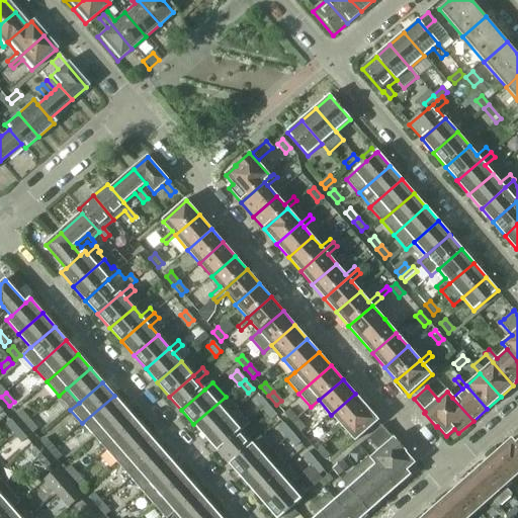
[(355,394),(331,415),(339,424),(330,432),(334,436),(343,428),(366,407),(355,394)]
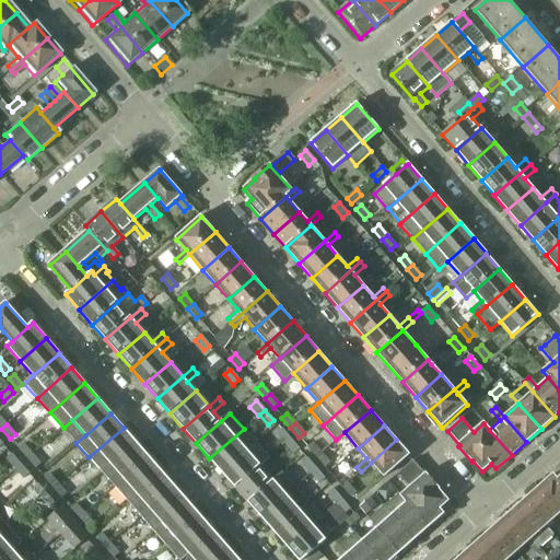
[(124,428),(89,457),(102,473),(137,443),(124,428)]
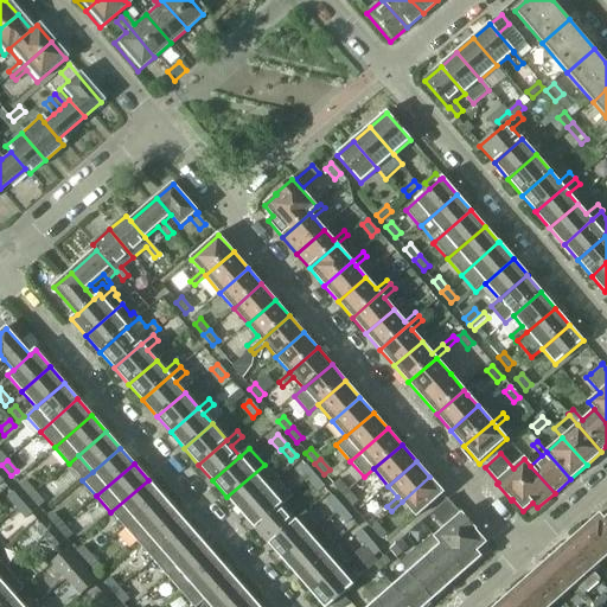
[(264,465),(227,497),(241,512),(278,480),(264,465)]
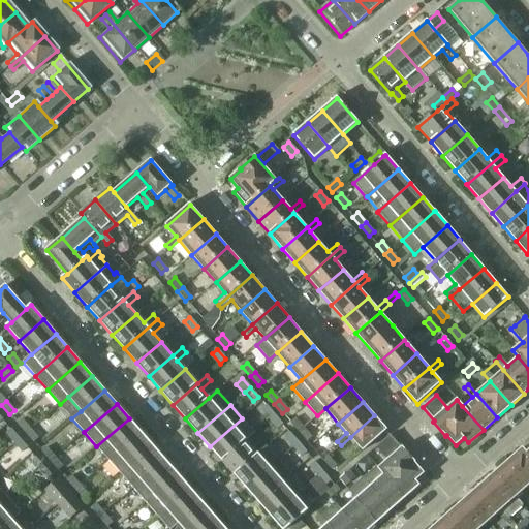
[(261,410),(269,419),(274,415),(266,406),(261,410)]
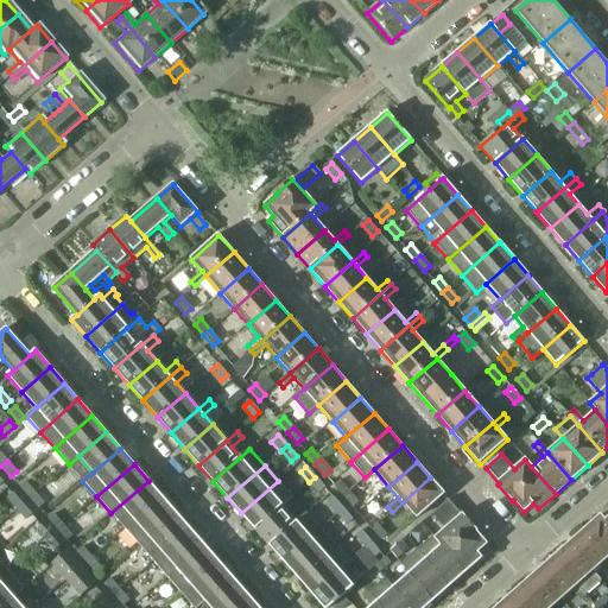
[(315,477),(309,482),(318,493),(324,488),(315,477)]
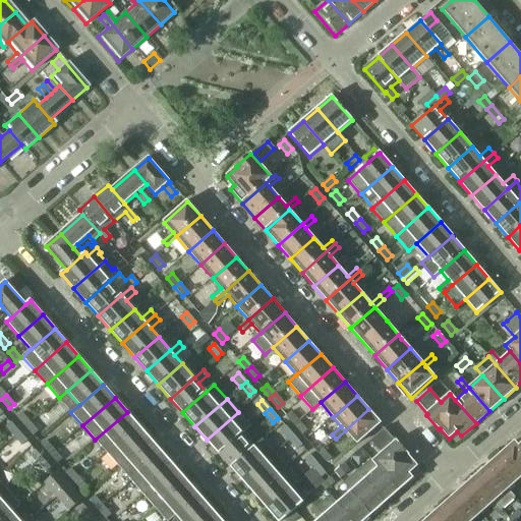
[(368,409),(345,430),(357,445),(381,423),(368,409)]
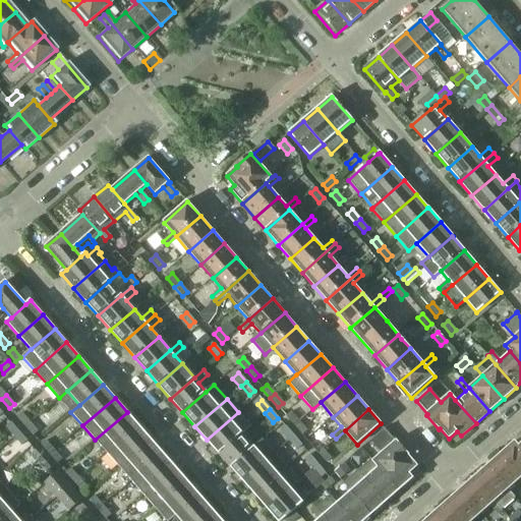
[(43,412),(31,422),(38,430),(50,420),(43,412)]
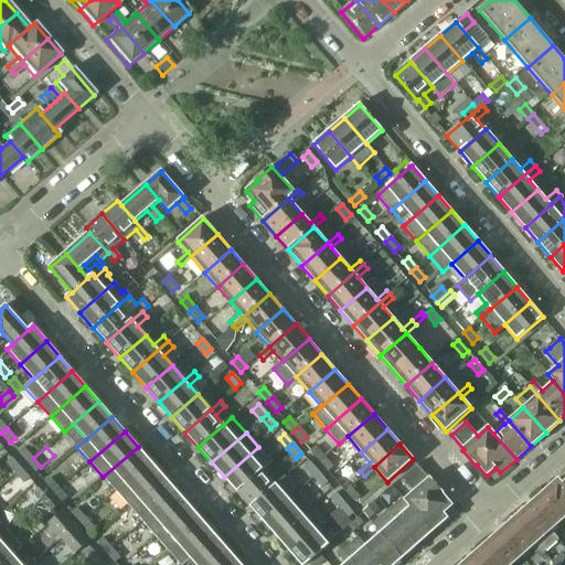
[(138,447),(103,477),(116,492),(151,462),(138,447)]
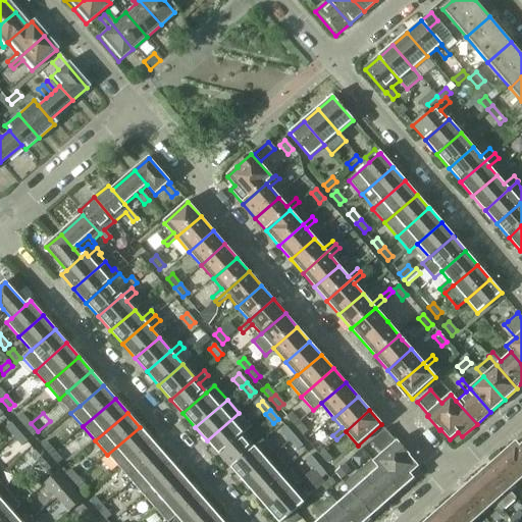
[(239,413),(207,440),(219,455),(243,433),(251,426),(239,413)]
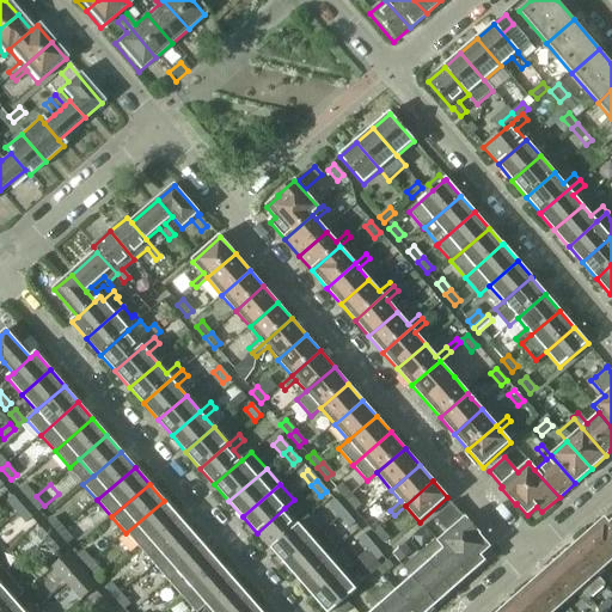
[(342,484),(336,489),(346,500),(352,495),(342,484)]
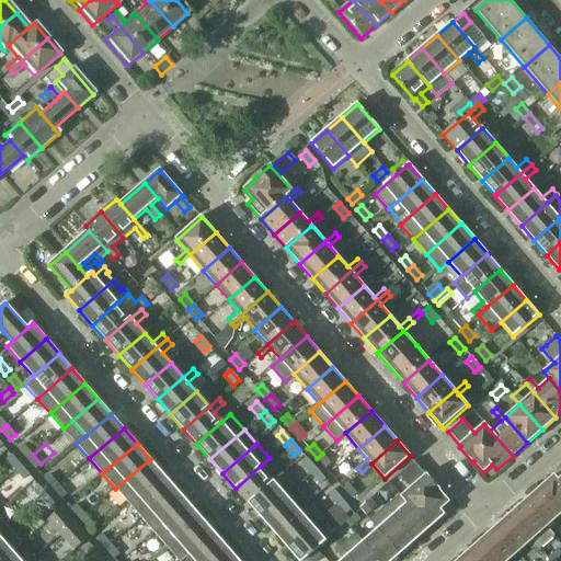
[(19,449),(27,460),(33,455),(24,445),(19,449)]
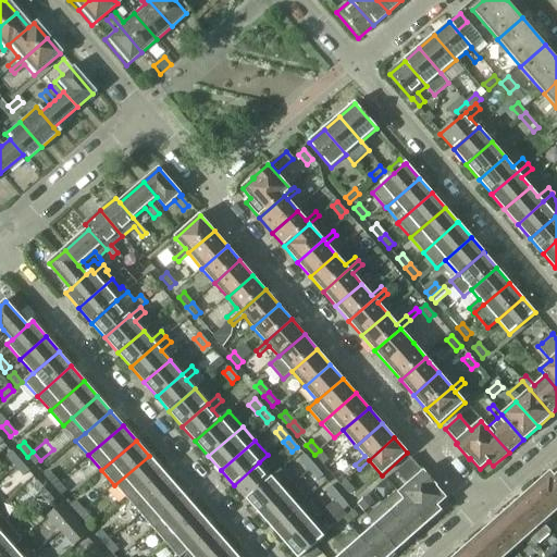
[(320,450),(314,455),(323,466),(329,460),(320,450)]
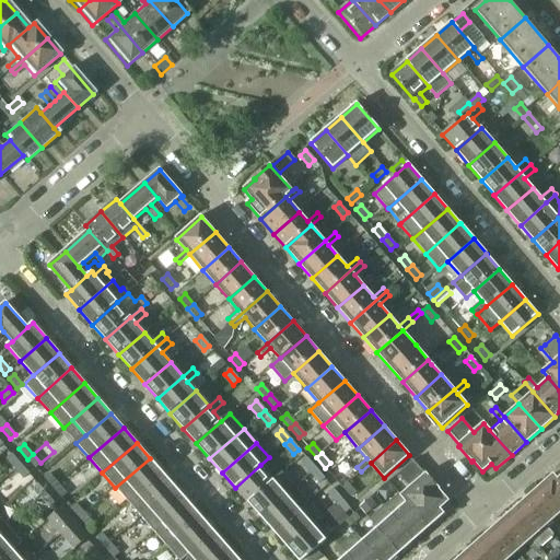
[(7,459),(15,469),(21,465),(12,454),(7,459)]
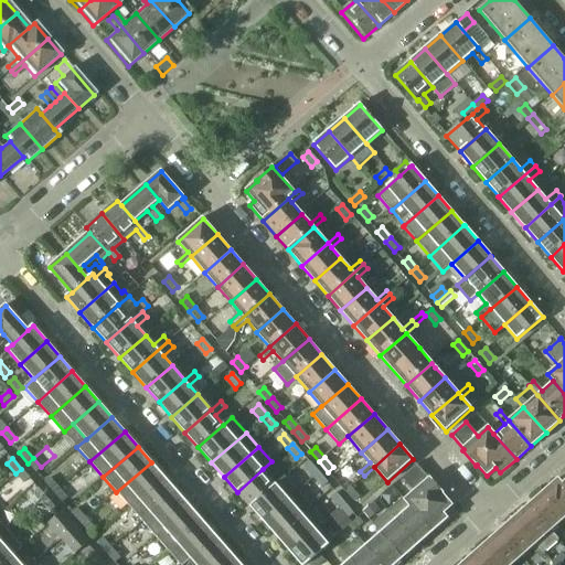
[(33,458),(28,464),(35,472),(41,468),(41,467),(33,458)]
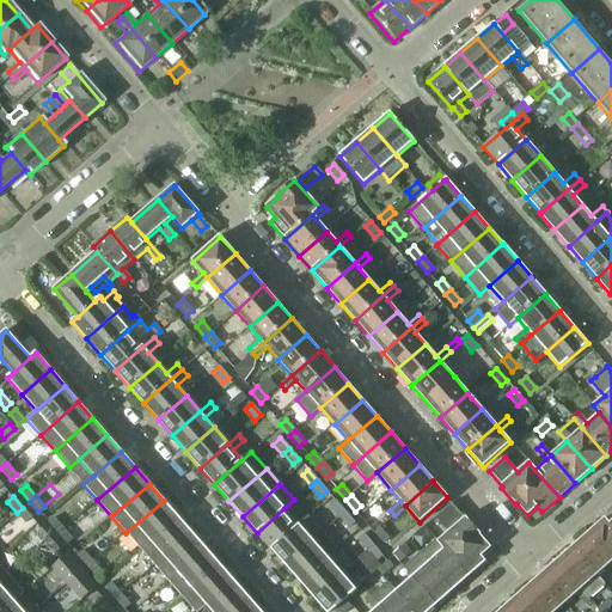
[(164,501),(126,533),(140,549),(178,516),(164,501)]
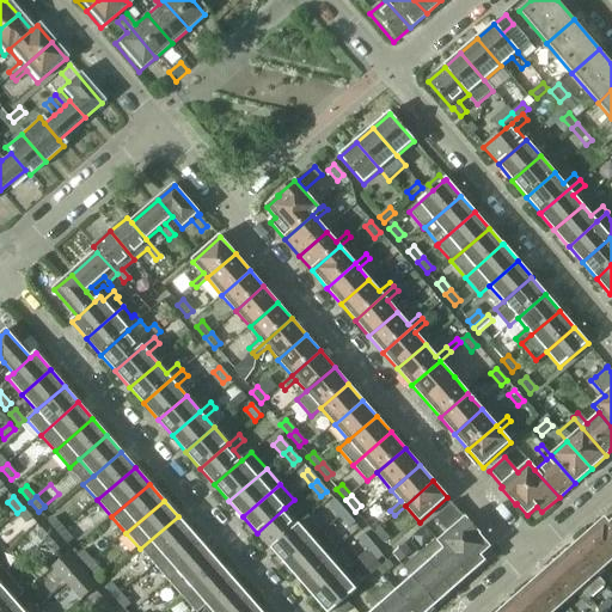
[(330,507),(340,518),(346,513),(336,502),(330,507)]
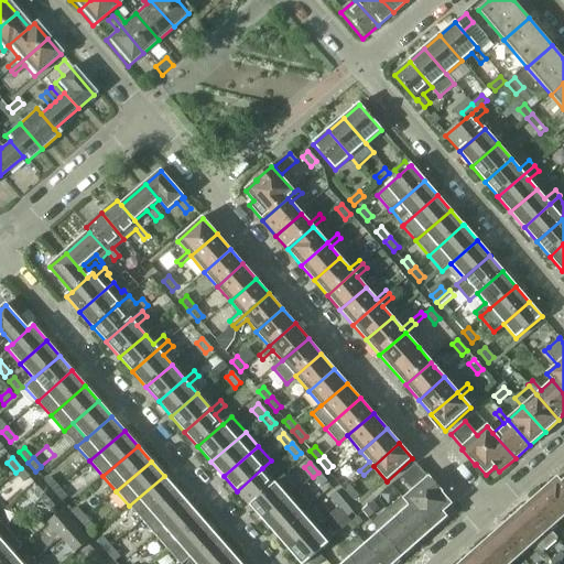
[(413,491),(403,499),(432,531),(447,518),(443,513),(452,505),(442,494),(443,492),(430,477),(429,478),(415,464),(401,477),(413,491)]
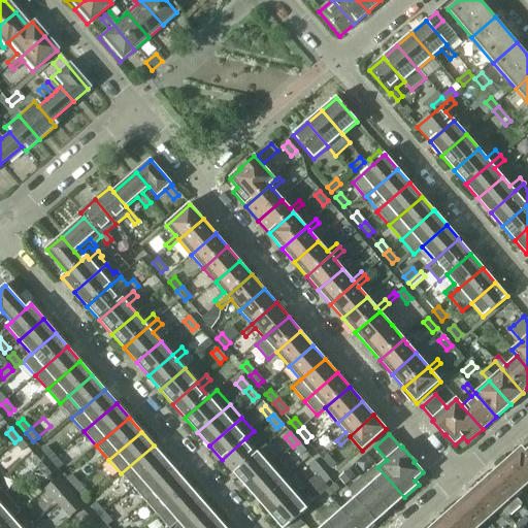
[(28,447),(20,438),(14,442),(23,452),(28,447)]
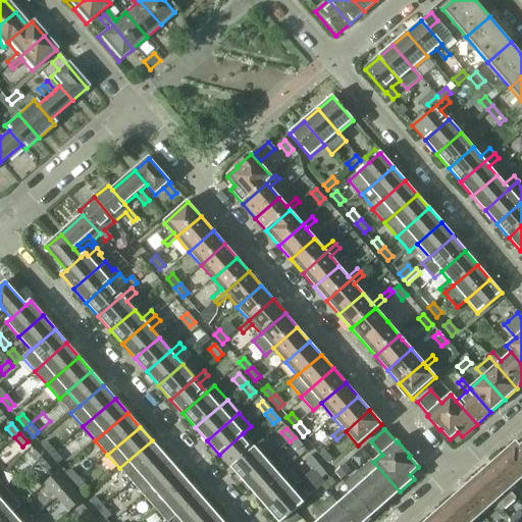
[(243,433),(219,455),(231,468),(255,448),(243,433)]
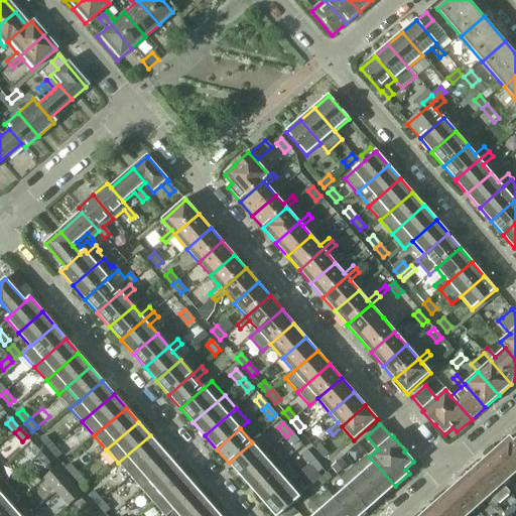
[(291,432),(286,436),(294,445),(299,441),(291,432)]
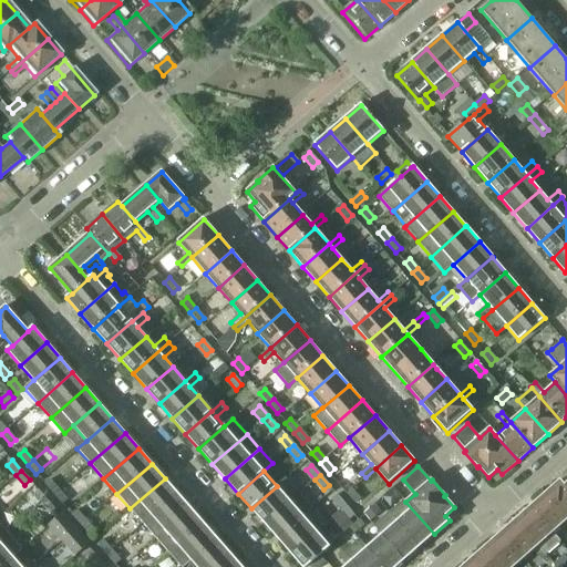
[(165,478),(130,508),(143,524),(177,493),(165,478)]
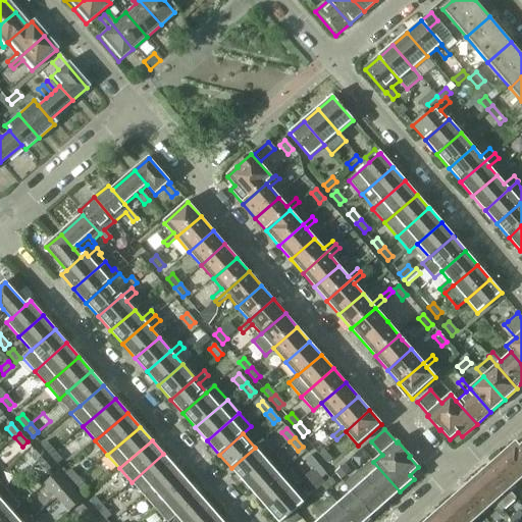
[(263,440),(255,448),(231,468),(244,482),(275,455),(263,440)]
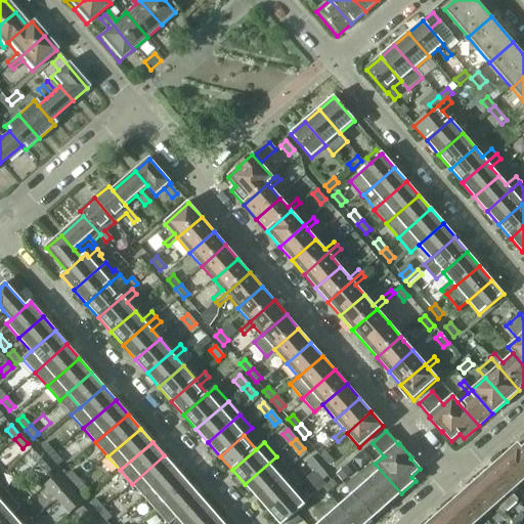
[(54,452),(47,443),(41,448),(49,457),(54,452)]
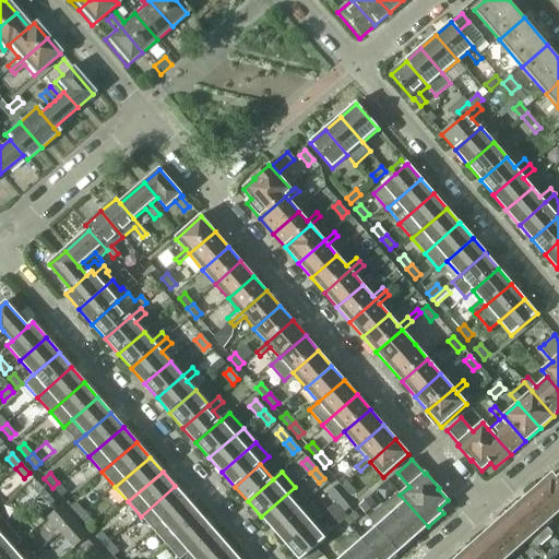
[(558,482),(556,478),(552,474),(537,487),(558,511),(558,482)]
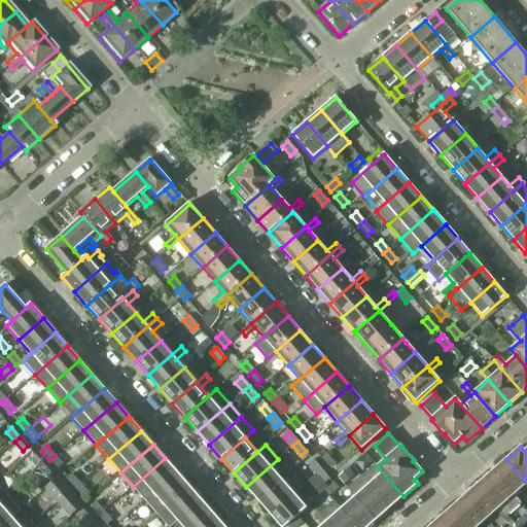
[(63,464),(55,455),(49,460),(58,469),(63,464)]
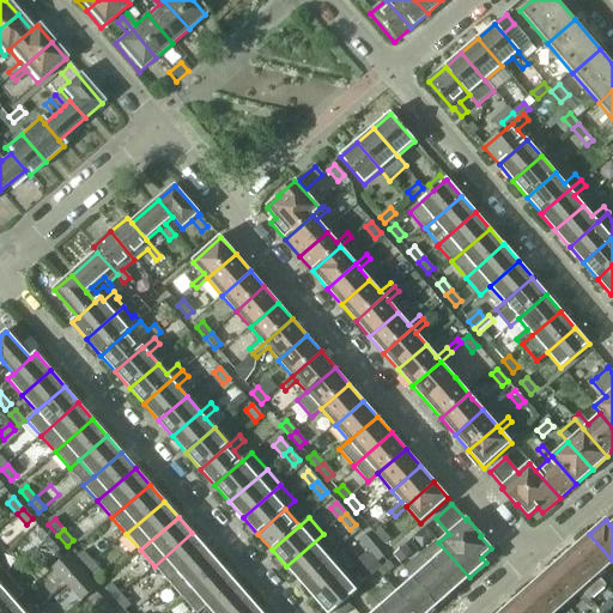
[(381,529),(375,534),(384,545),(390,540),(381,529)]
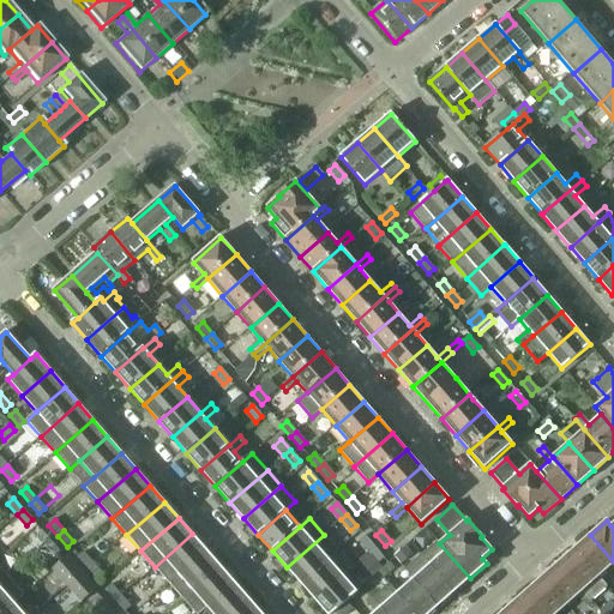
[(36,536),(46,547),(52,542),(42,531),(36,536)]
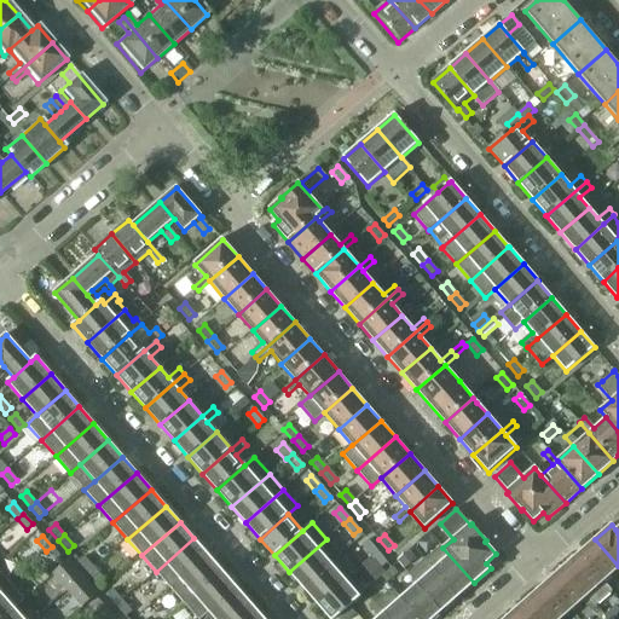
[(194,538),(156,572),(171,588),(208,555),(194,538)]
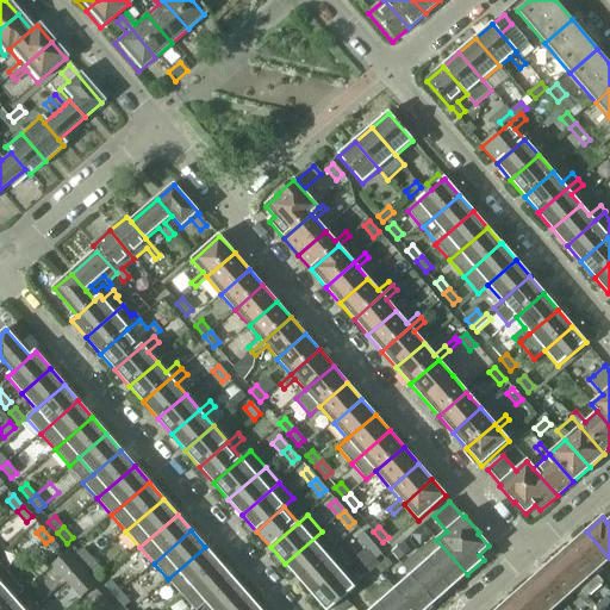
[(322,531),(285,564),(299,580),(336,547),(322,531)]
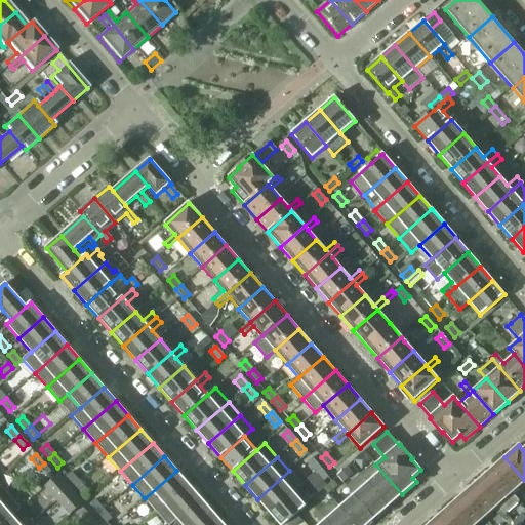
[(524,480),(505,457),(491,470),(512,494),(522,485),(524,487),(524,480)]
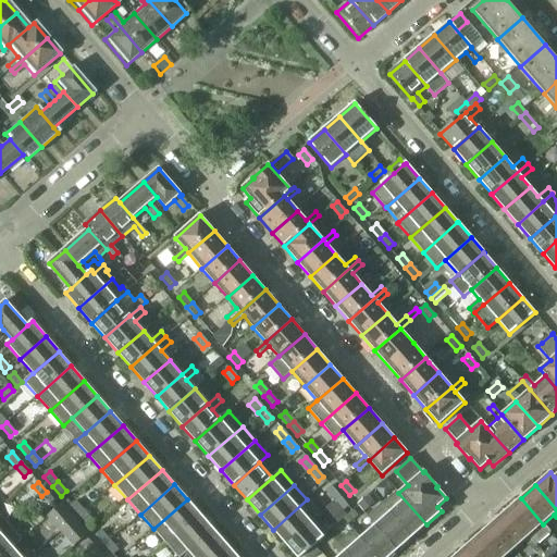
[(325,491),(335,502),(341,497),(331,486),(325,491)]
